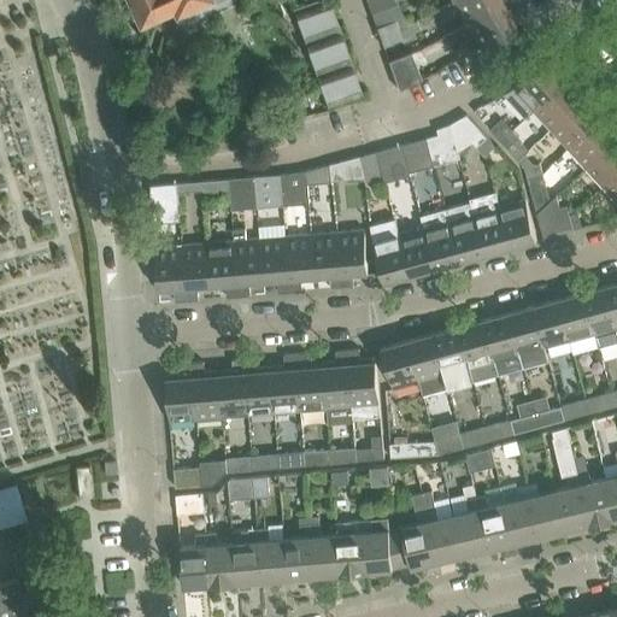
[(128,0),(140,25),(174,10),(176,16),(211,0),(128,0)]
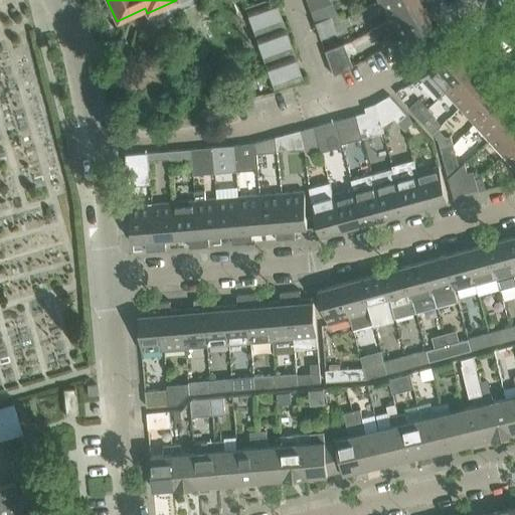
[(294,52),(275,0),(261,0),(244,6),(265,62),(294,52)]
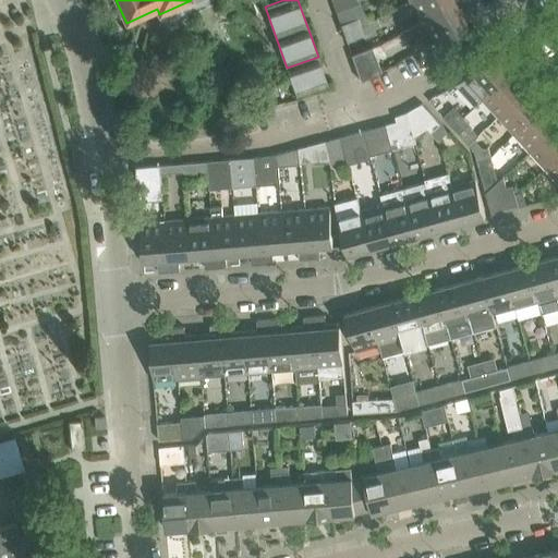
[(455,3),(452,0),(411,0),(421,19),(422,21),(455,3)]
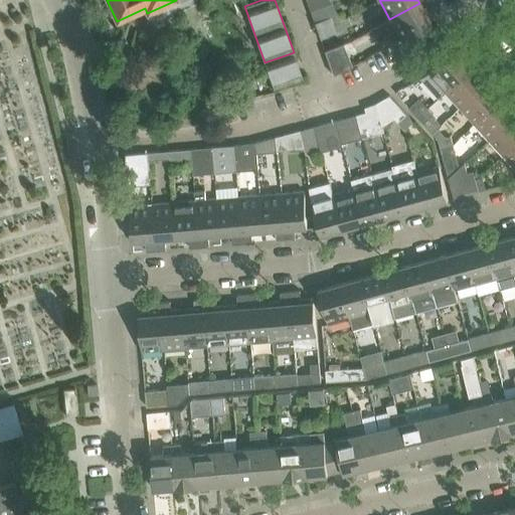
[(431,22),(419,3),(389,19),(374,27),(385,47),(431,22)]
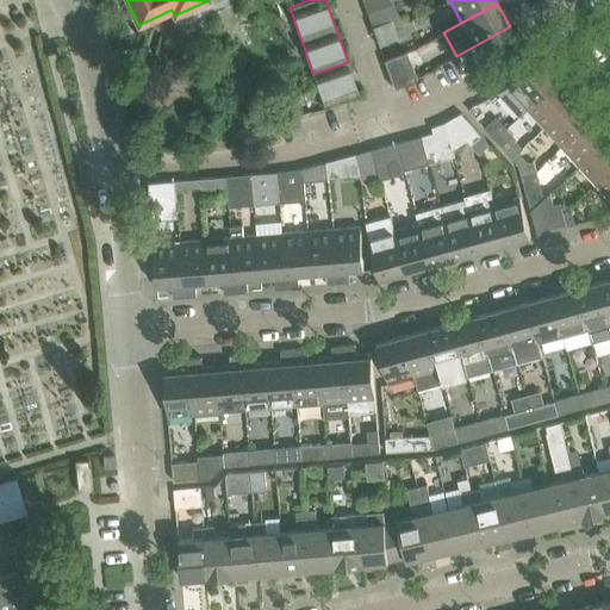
[(391,19),(372,26),(375,35),(394,29),(391,19)]
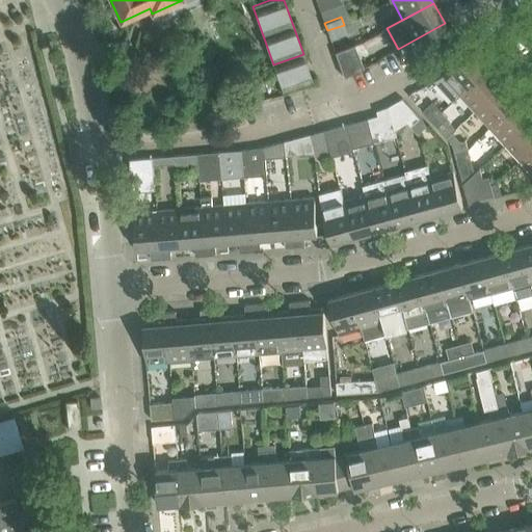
[(344,25),(327,30),(330,40),(347,33),(344,25)]
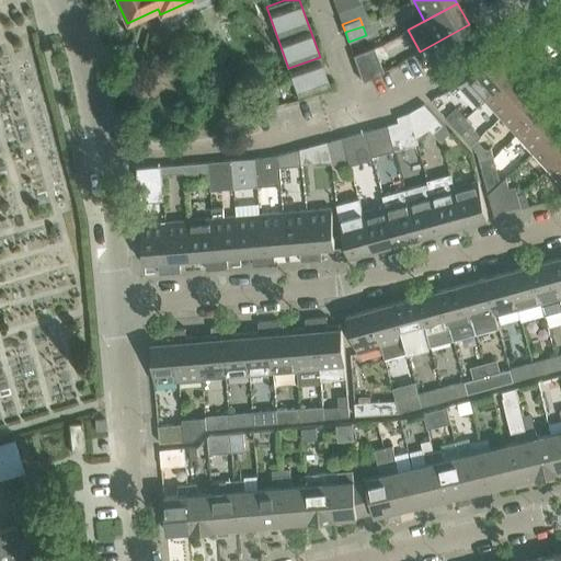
[(363,81),(384,71),(374,47),(353,55),(363,81)]
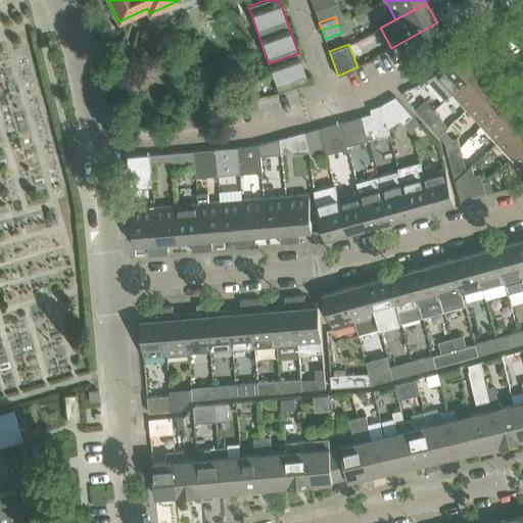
[(445,99),(453,92),(481,65),(466,49),(437,75),(436,74),(427,79),(445,99)]
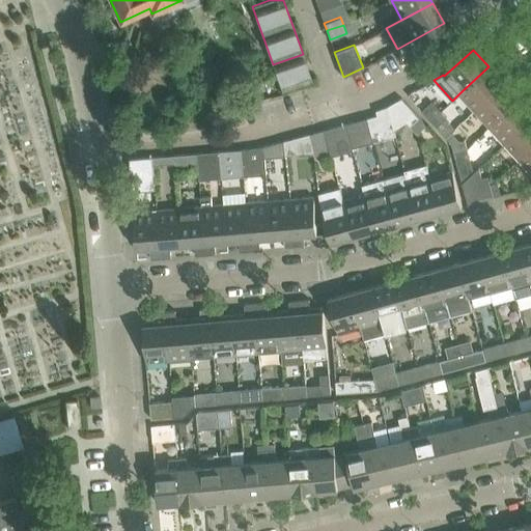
[(312,82),(303,54),(273,64),(282,92),(283,91),(312,82)]
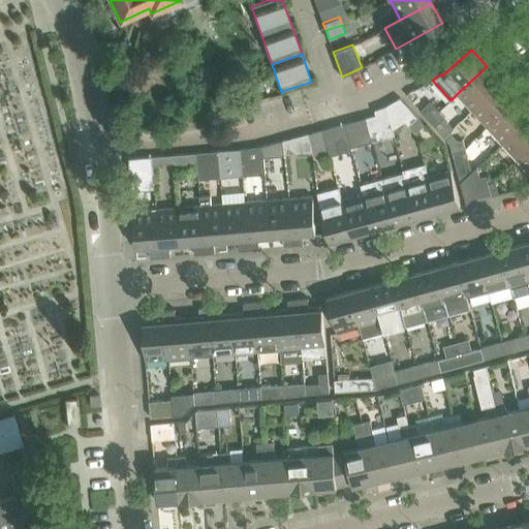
[(501,83),(487,66),(458,93),(450,100),(450,101),(459,94),(472,109),(501,83)]
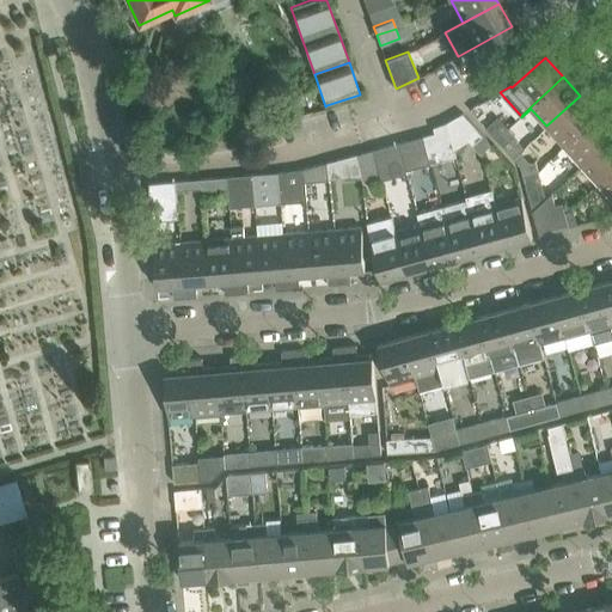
[(580,96),(546,126),(564,146),(599,116),(580,96)]
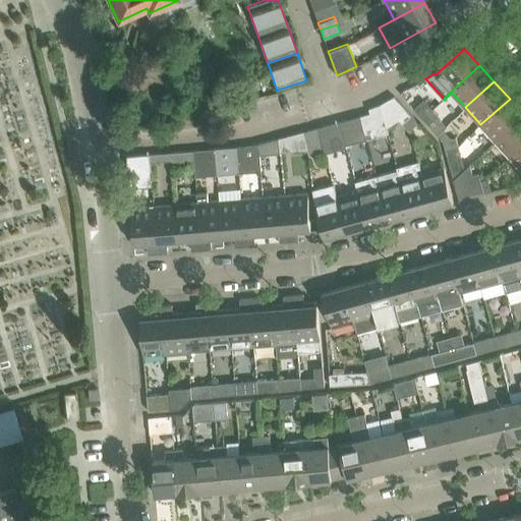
[(394,96),(381,104),(387,127),(399,119),(402,122),(411,115),(394,96)]
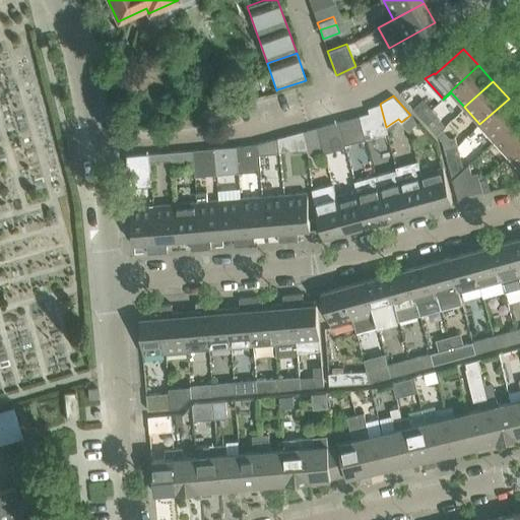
[(519,111),(509,99),(479,124),(494,139),(519,115),(519,111)]
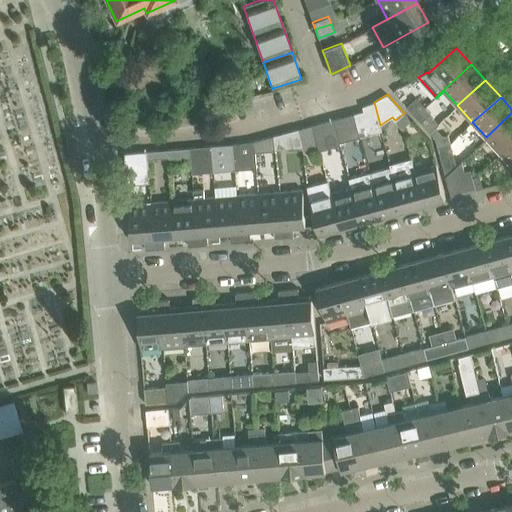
[(407,107),(415,116),(425,107),(417,98),(407,107)]
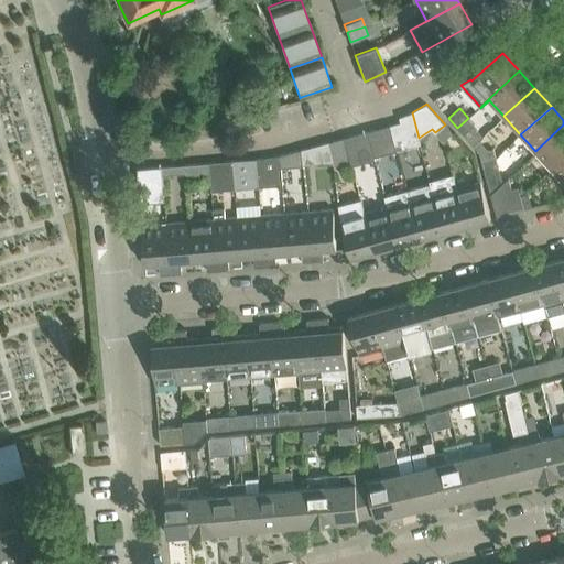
[(412,112),(400,117),(401,121),(408,148),(420,144),(419,138),(412,112)]
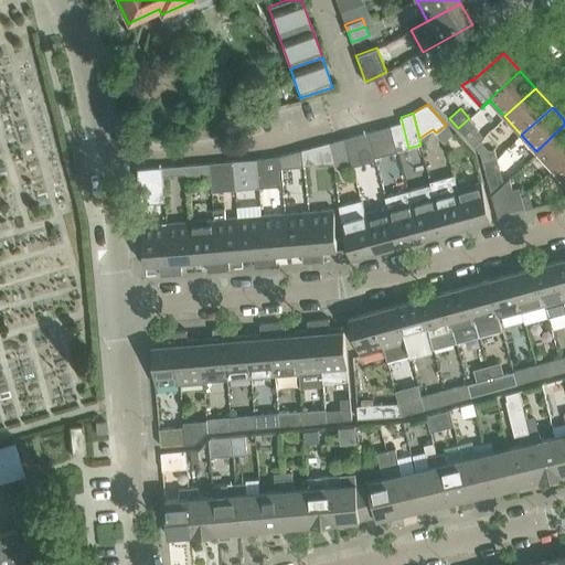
[(473,145),(478,140),(482,136),(476,129),(478,128),(469,118),(458,128),(473,145)]
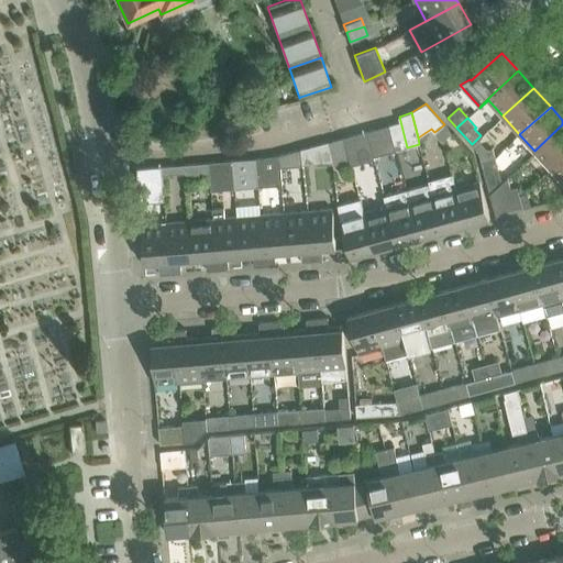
[(389,124),(366,131),(374,157),(396,151),(389,124)]
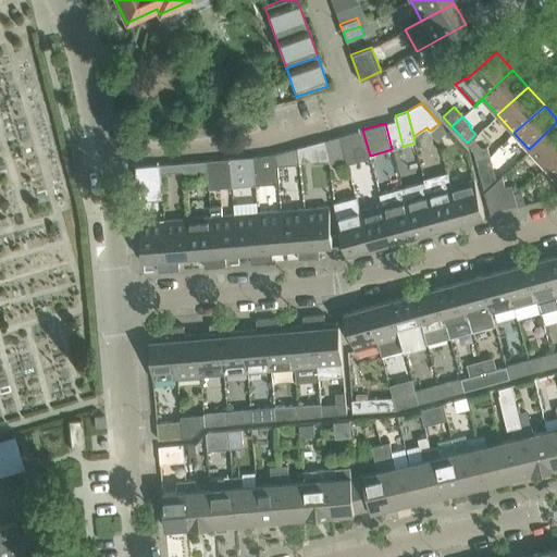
[(440,123),(430,131),(437,139),(447,131),(440,123)]
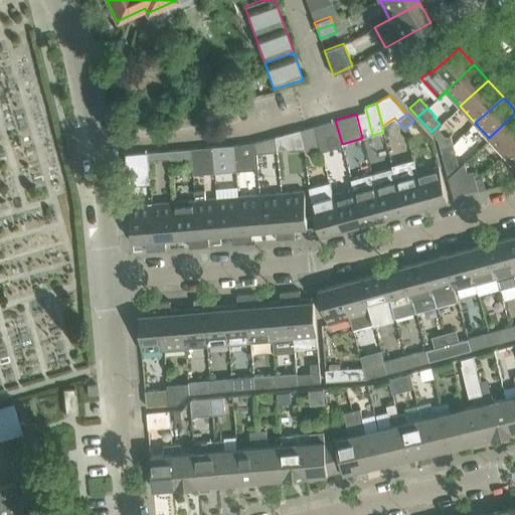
[(514,114),(489,138),(504,155),(514,144),(514,114)]
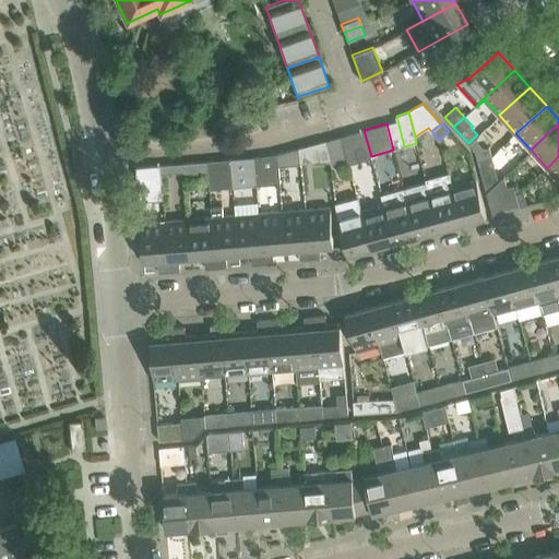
[(351,133),(341,137),(347,159),(349,165),(371,158),(371,156),(364,130),(351,133)]
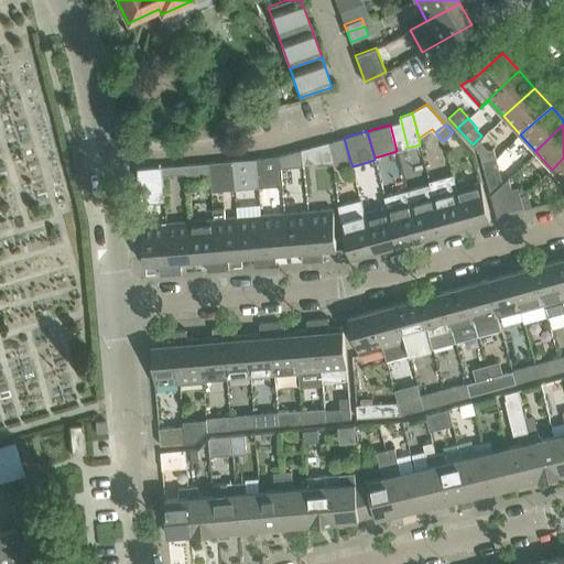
[(344,138),(329,142),(333,159),(334,162),(334,166),(350,161),(344,138)]
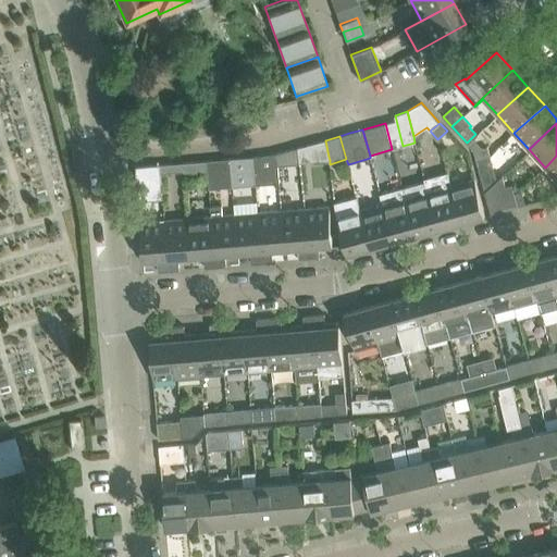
[(325,140),(299,147),(300,162),(330,160),(329,157),(325,140)]
